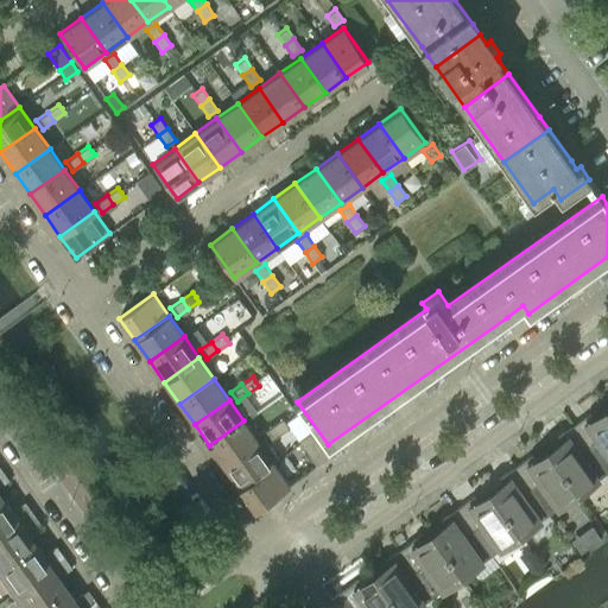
[(607,472),(607,412),(595,422),(589,413),(574,425),(607,473),(607,472)]
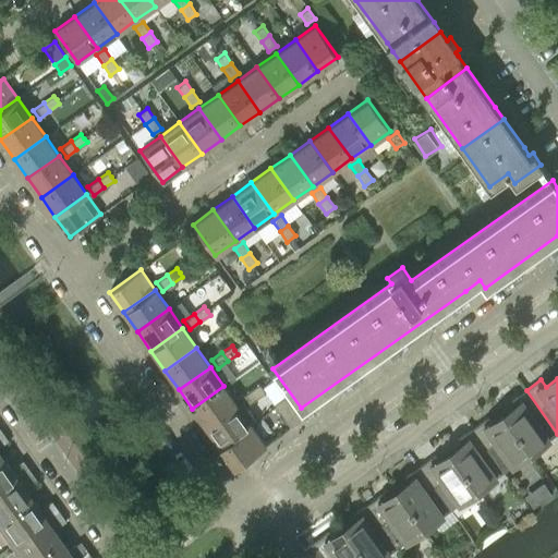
[(265,392),(263,388),(259,384),(249,391),(255,399),(265,392)]
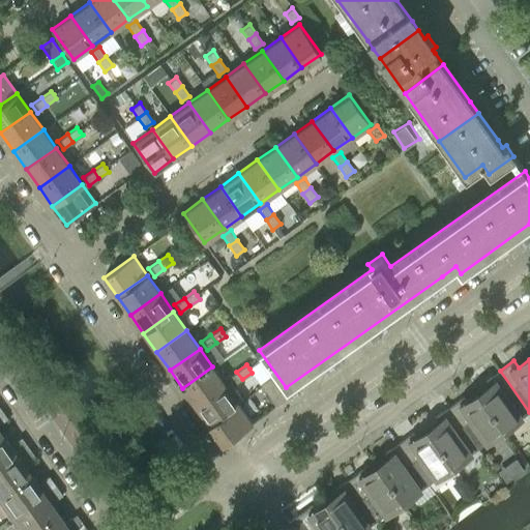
[(196,407),(226,385),(212,366),(182,388),(196,407)]
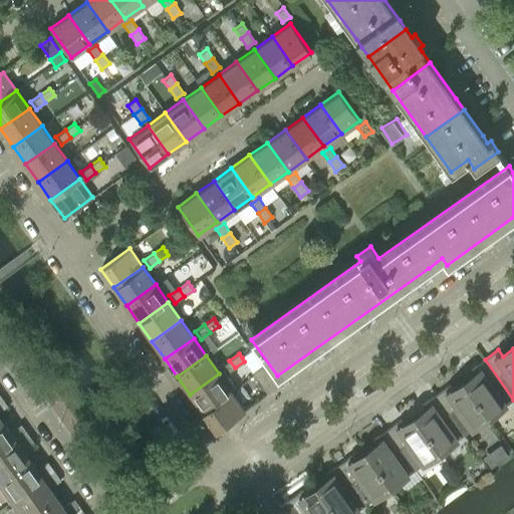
[(513,400),(485,359),(471,369),(476,376),(465,384),(489,417),(513,400)]
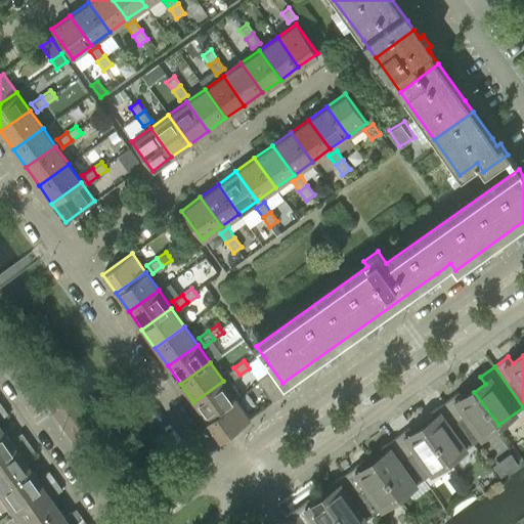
[(239,375),(233,367),(224,374),(230,382),(239,375)]
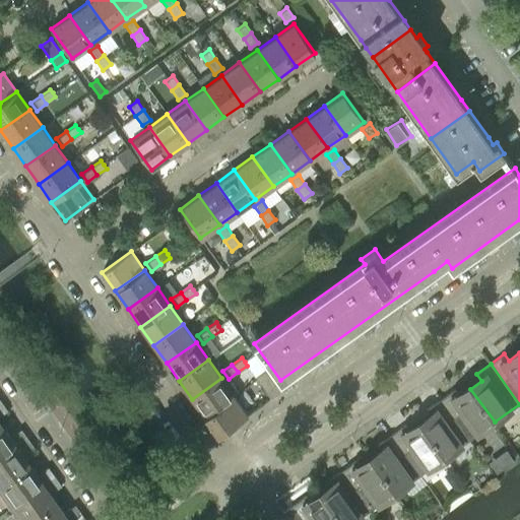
[(270,377),(265,370),(255,377),(261,384),(270,377)]
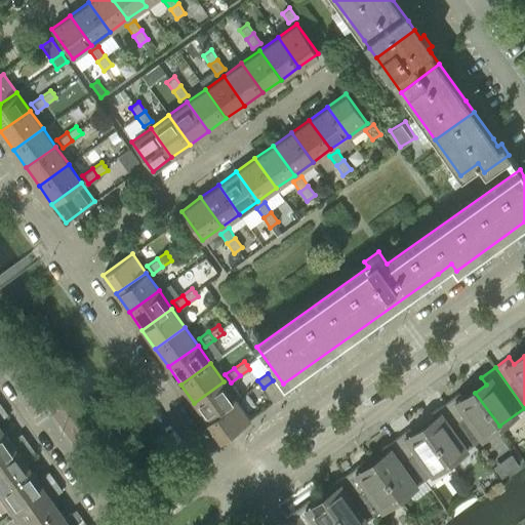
[(283,395),(273,380),(264,388),(273,402),(283,395)]
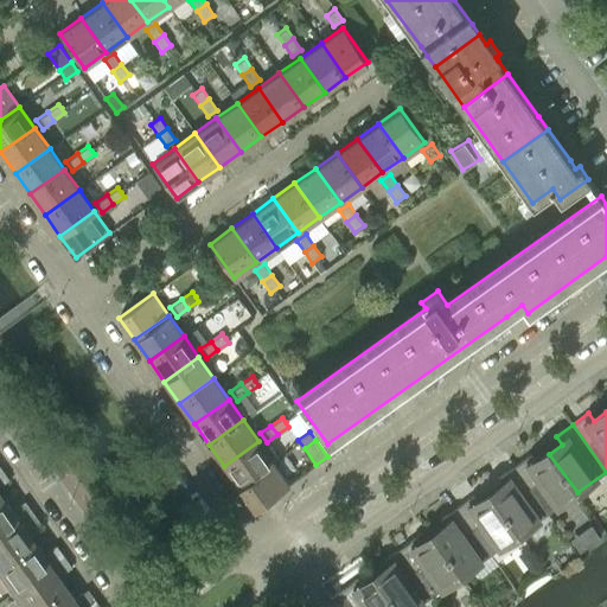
[(240,486),(273,462),(259,441),(224,466),(240,486)]
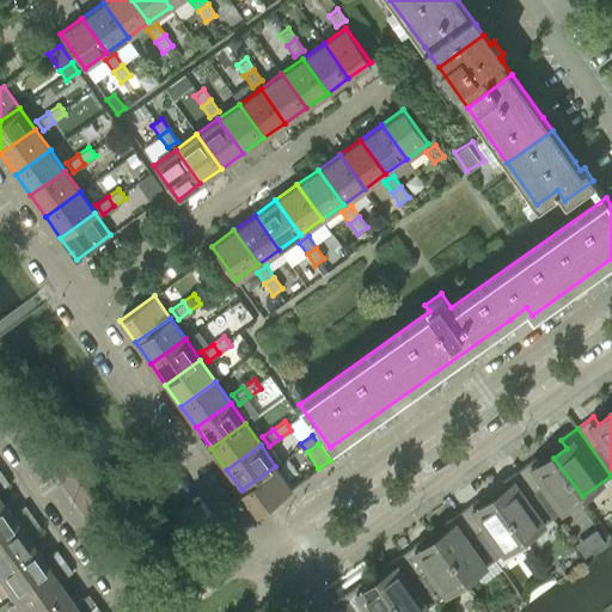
[(582,496),(554,458),(542,466),(536,458),(519,470),(552,518),(582,496)]
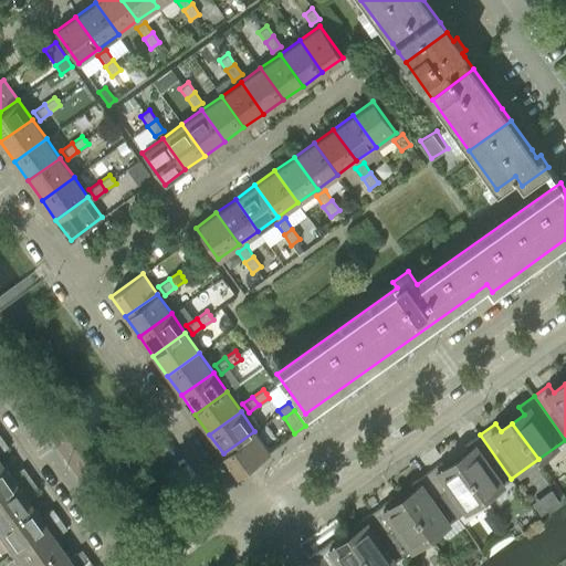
[(238,474),(270,451),(254,431),(223,453),(238,474)]
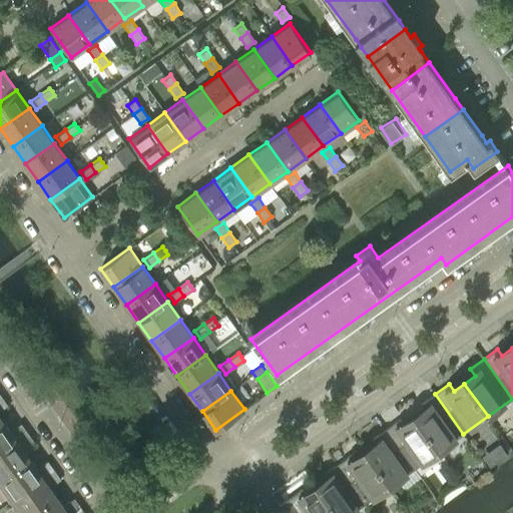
[(463,434),(435,394),(421,404),(426,411),(416,419),(439,451),(463,434)]
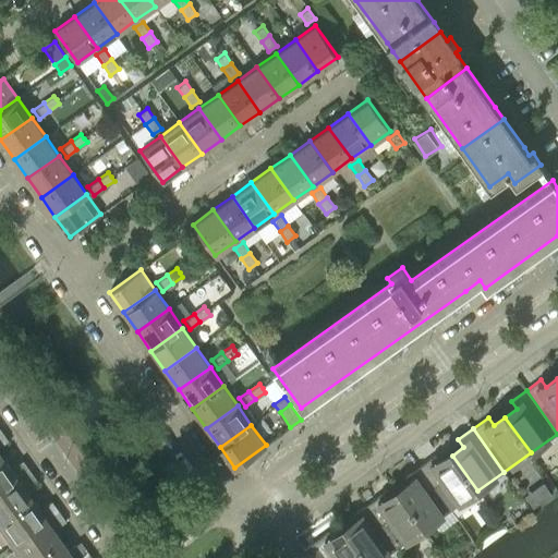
[(477,490),(452,456),(440,463),(435,456),(420,466),(451,509),(477,490)]
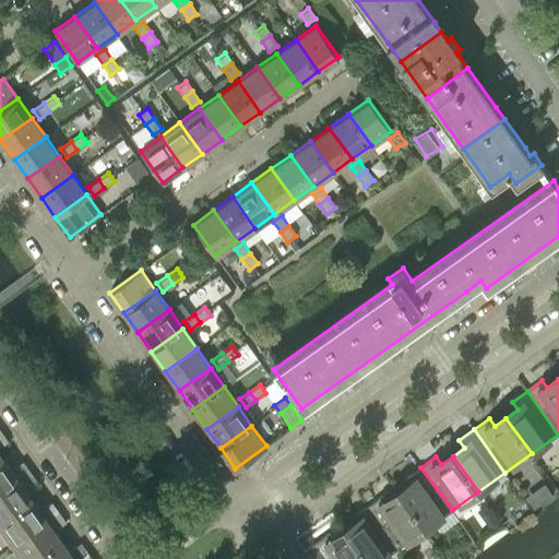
[(558,459),(547,466),(558,485),(558,459)]
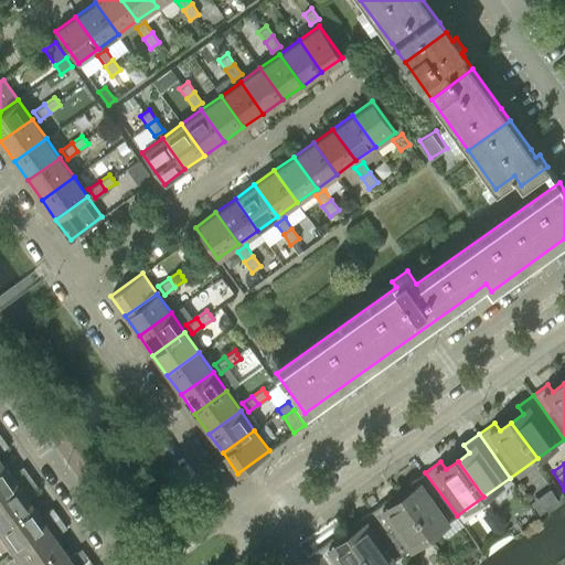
[(0,498),(30,477),(23,467),(14,472),(17,476),(13,479),(3,465),(0,466),(0,498)]
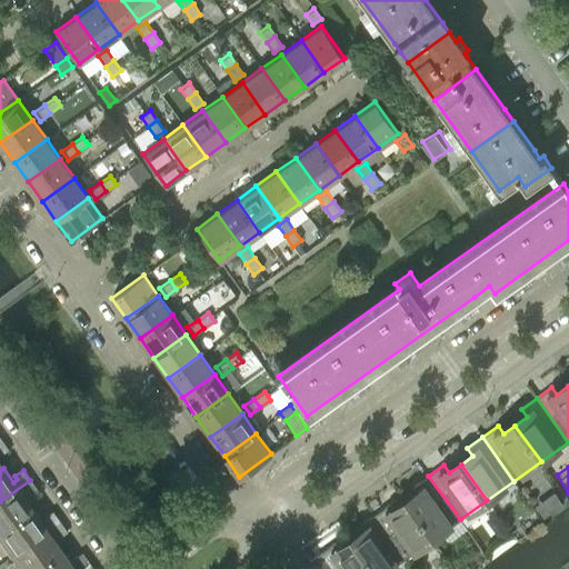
[(460,519),(428,476),(412,487),(418,495),(407,502),(432,539),(460,519)]
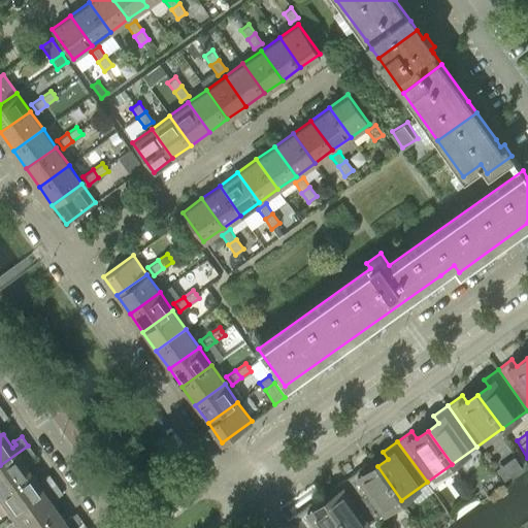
[(0,494),(30,472),(24,463),(21,459),(25,457),(27,460),(35,455),(28,446),(0,465),(0,494)]
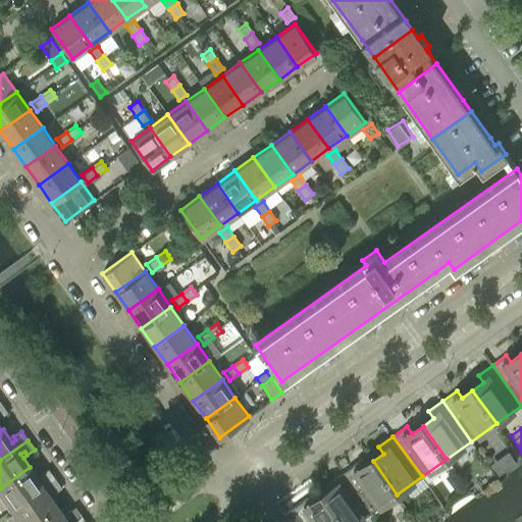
[(397,494),(373,461),(362,469),(357,462),(343,472),(372,512),(397,494)]
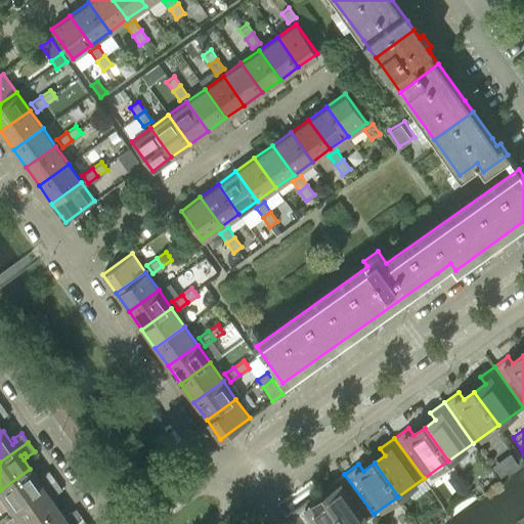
[(0,496),(10,512),(55,480),(48,471),(40,476),(43,480),(40,482),(30,469),(0,490),(0,496)]
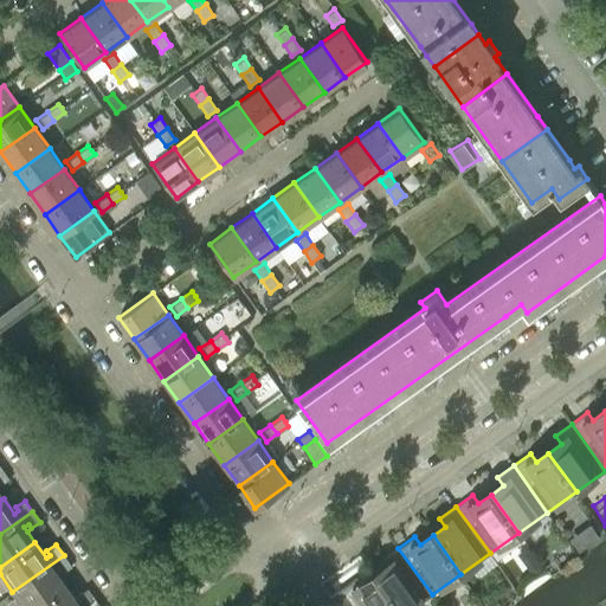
[(416,605),(432,594),(398,548),(382,560),(388,568),(375,577),(395,605),(416,605)]
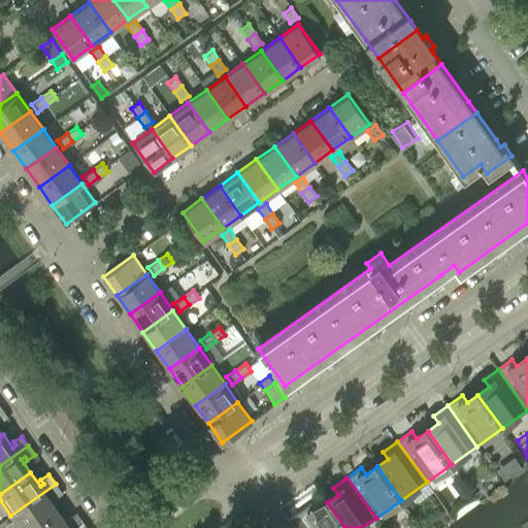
[(33,527),(58,510),(51,501),(48,497),(52,495),(55,498),(62,493),(56,484),(10,516),(19,527),(33,527)]
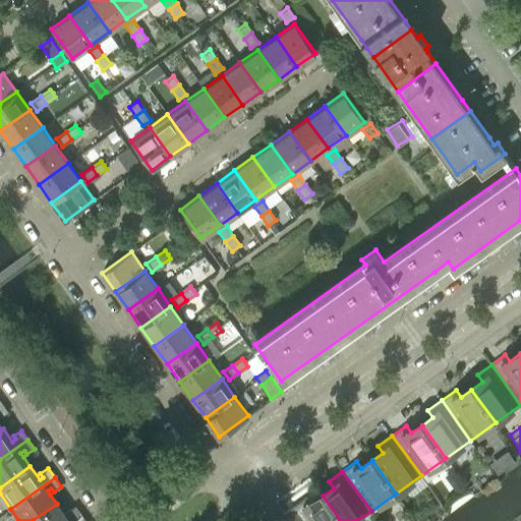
[(340,520),(323,496),(311,504),(306,497),(292,507),(301,520),(340,520)]
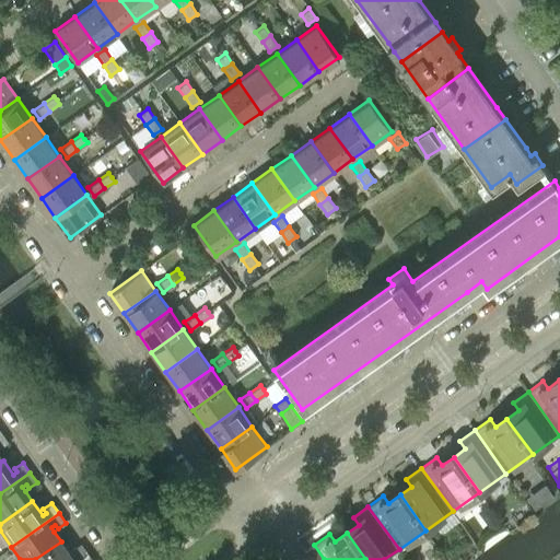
[(78,559),(88,553),(81,544),(72,549),(74,553),(71,556),(61,541),(35,559),(78,559)]
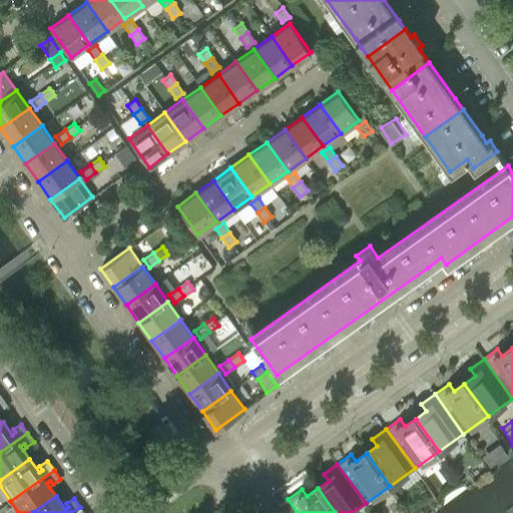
[(296,512),(297,512),(288,499),(279,505),(285,512),(296,512)]
